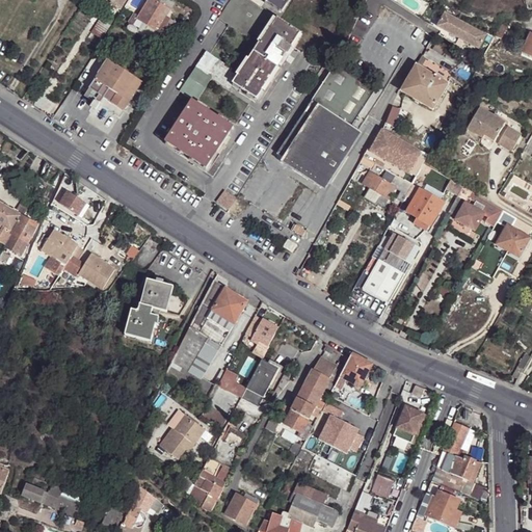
[(107,0),(112,3),(110,6),(120,11),(126,0),(107,0)]
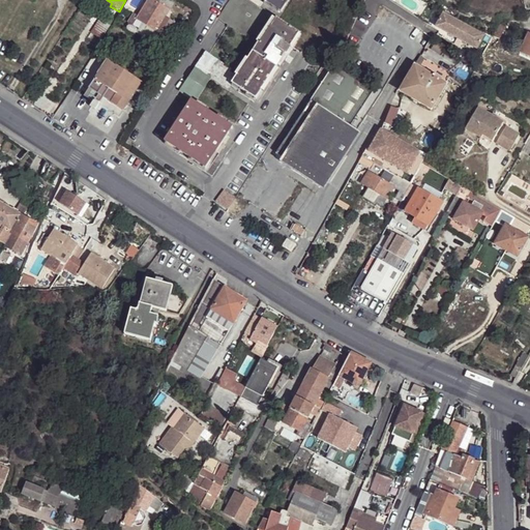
[(170,10),(170,9),(153,0),(148,0),(139,17),(135,15),(133,18),(137,21),(130,30),(150,41),(155,32),(165,38),(174,23),(166,18),(170,10)]
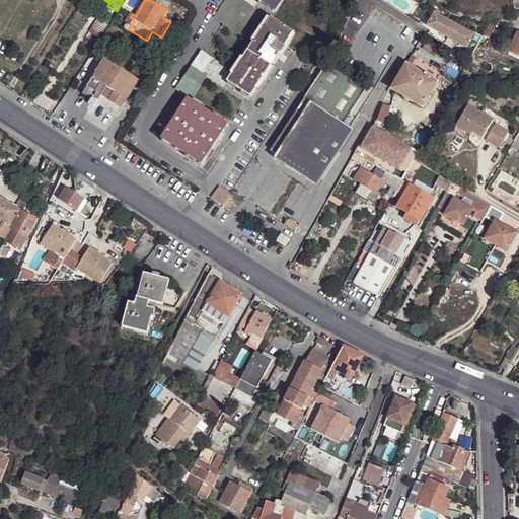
[(157,0),(157,1),(154,0),(150,0),(166,9),(170,3),(165,0),(157,0)]
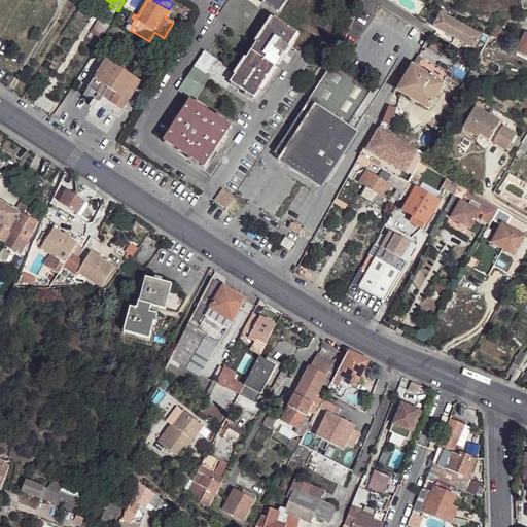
[(279,12),(259,0),(227,0),(216,19),(256,44),(257,42),(258,43),(275,18),(279,12)]
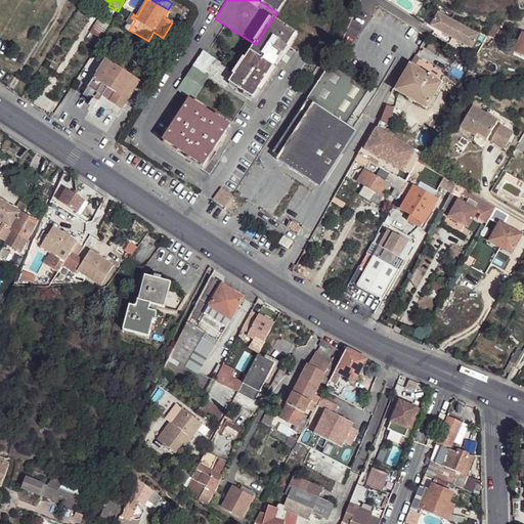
[(285,0),(258,0),(277,12),(285,0)]
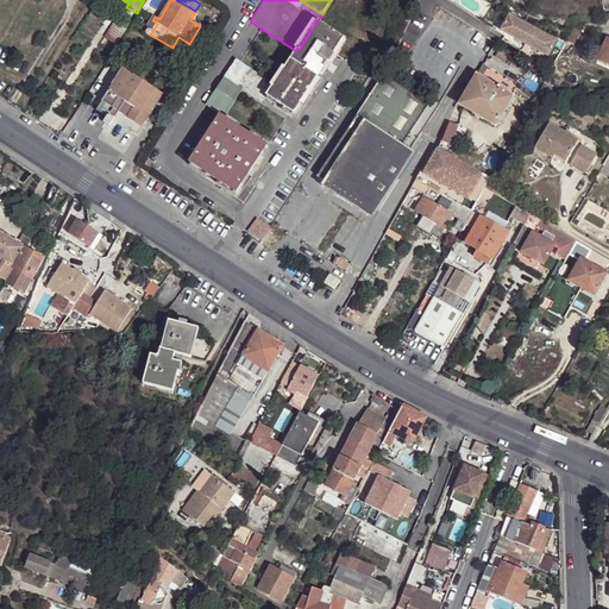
[(526,44),(534,29),(510,14),(501,31),(526,44)]
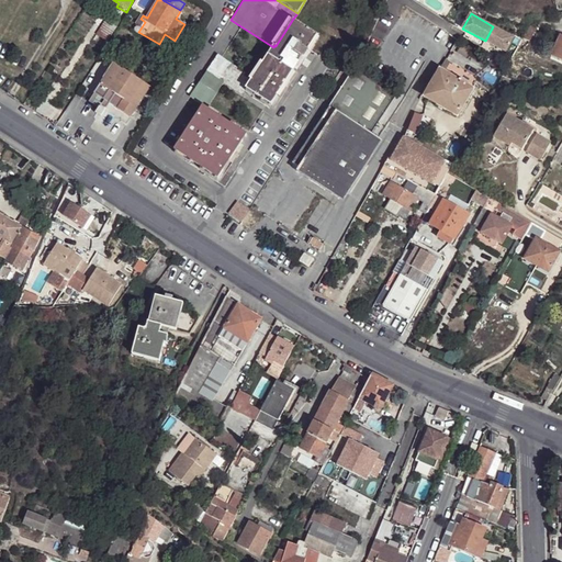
[(145,22),(141,19),(135,29),(138,32),(145,22)]
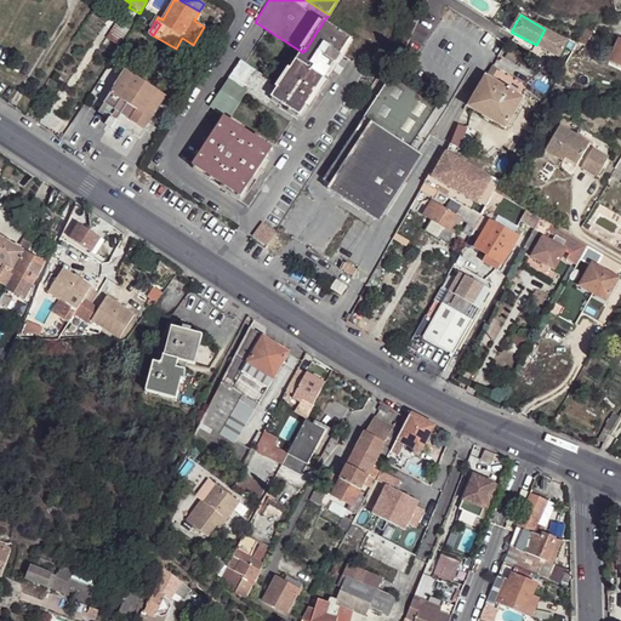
[(351,39),(324,21),(305,51),(303,50),(302,52),(290,69),(292,70),(280,90),(278,89),(277,89),(272,98),(300,117),(311,100),(309,100),(317,86),(319,87),(335,63),(337,64),(343,55),(341,53),(351,39)]
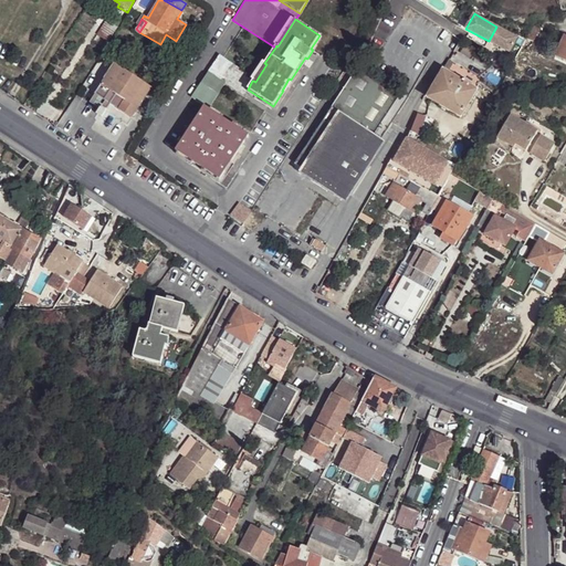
[(109,40),(118,27),(107,20),(98,33),(109,40)]
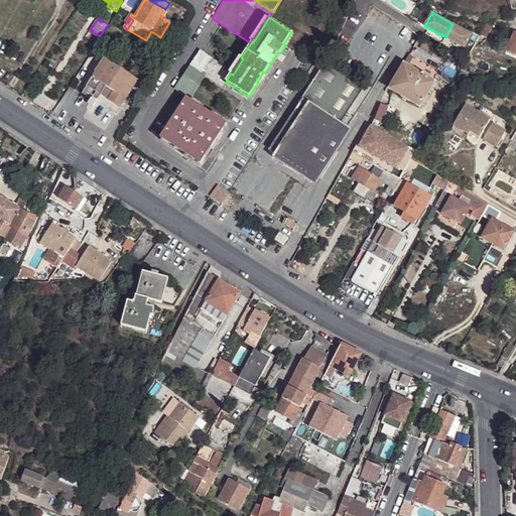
[(488,36),(498,18),(489,19),(482,32),(488,36)]
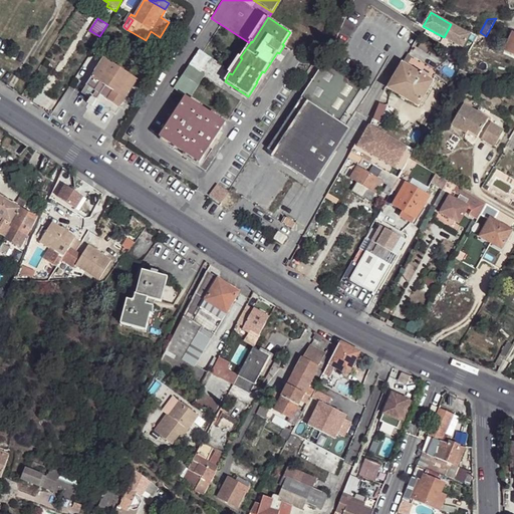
[(470,34),(451,24),(444,37),(463,48),(470,34)]
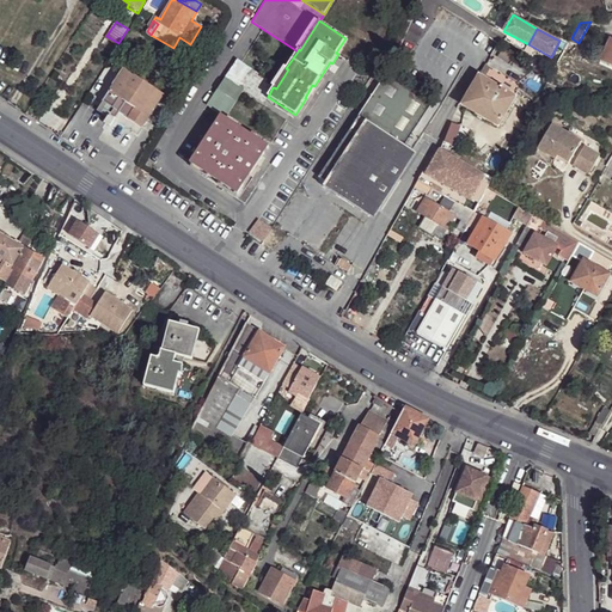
[(611,38),(610,38),(600,61),(611,66),(611,38)]
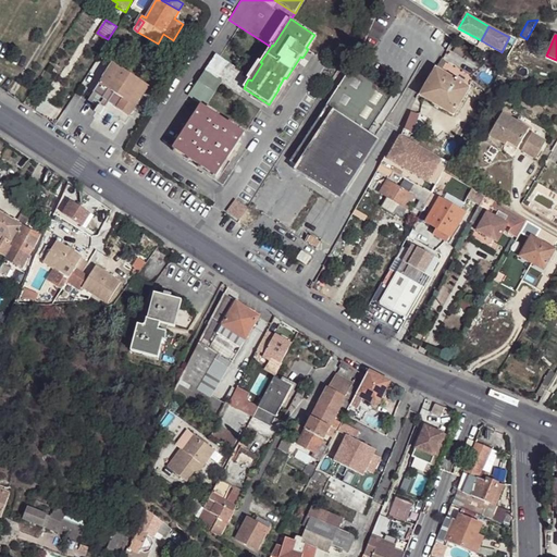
[(487,62),(473,54),(468,63),(482,71),(487,62)]
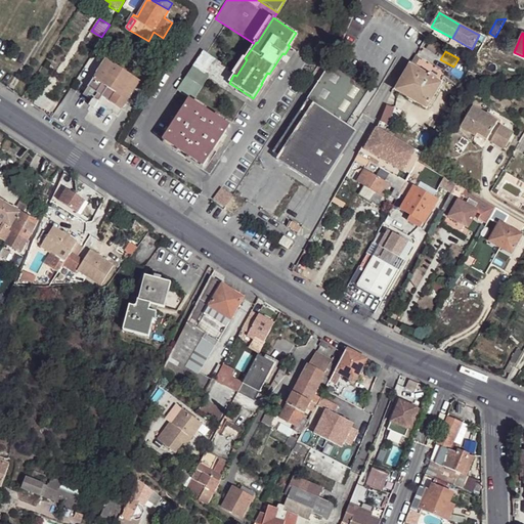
[(227,87),(229,83),(233,75),(204,56),(178,92),(188,99),(189,99),(207,74),(227,87)]
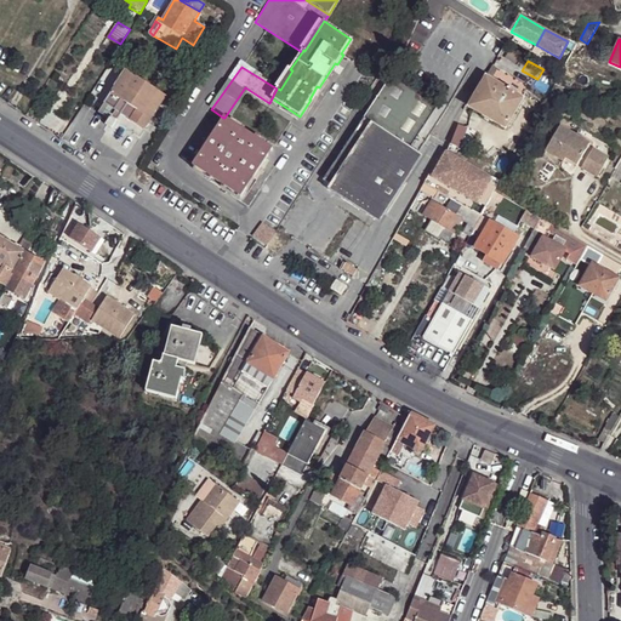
[(397,67),(328,176),(387,214),(426,151),(422,149),(453,101),(397,67)]
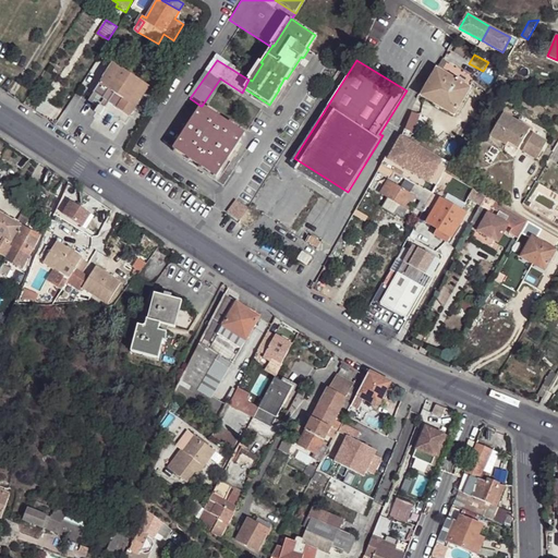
[(147,88),(111,65),(94,94),(130,117),(147,88)]
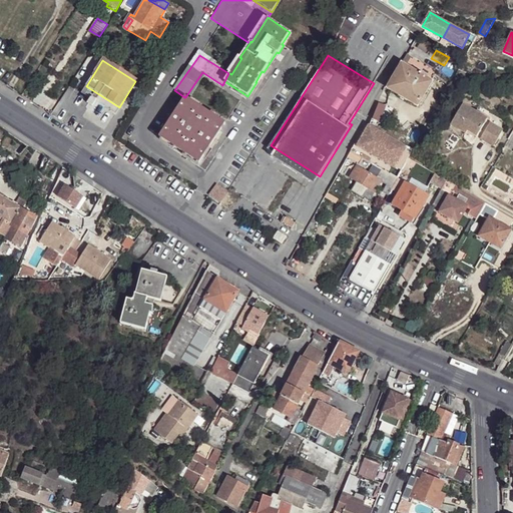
[(432,80),(402,63),(388,87),(418,104),(432,80)]
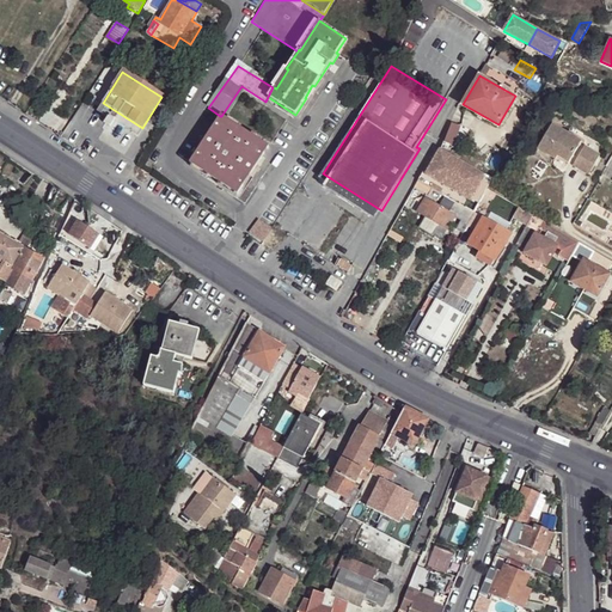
[(268,147),(221,116),(220,116),(189,164),(237,194),(249,176),(256,165),(268,147)]
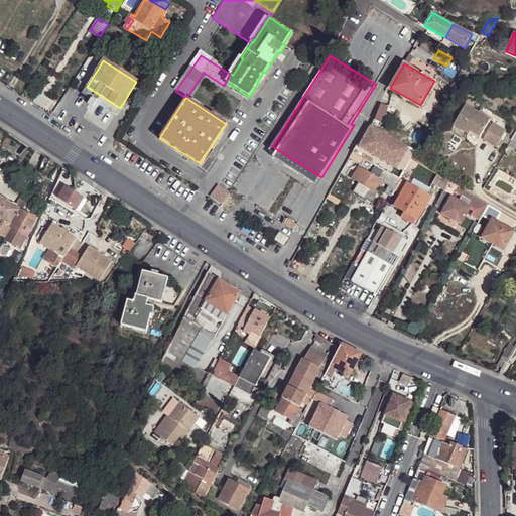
[(492,120),(467,105),(456,126),(471,135),(473,132),(481,137),(492,120)]
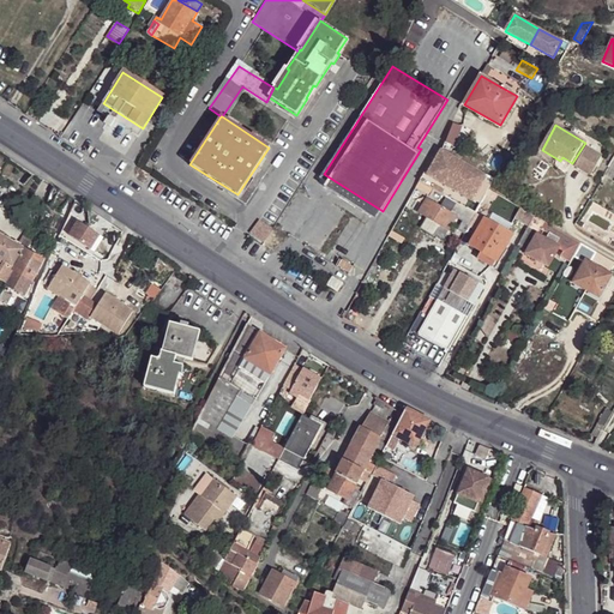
[(603,156),(588,148),(577,167),(593,175),(603,156)]
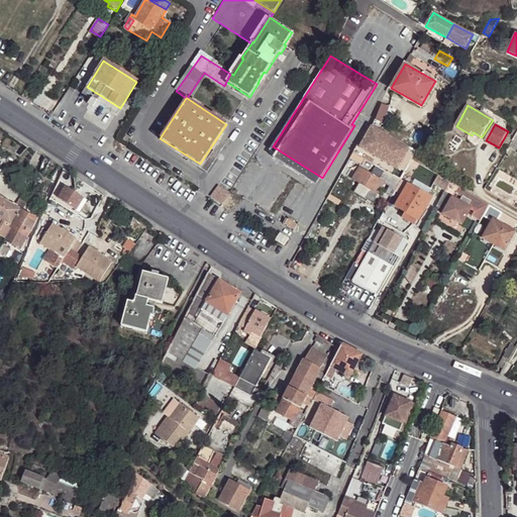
[(414,151),(373,126),(356,152),(399,178),(414,151)]
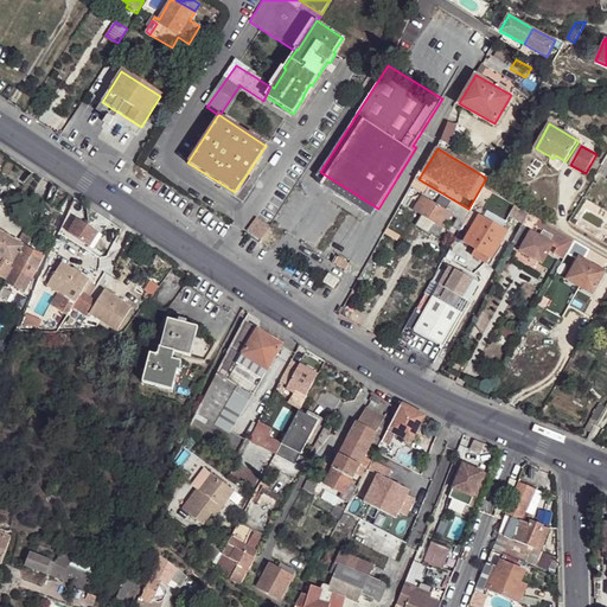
[(256,166),(254,164),(247,174),(249,177),(256,166)]
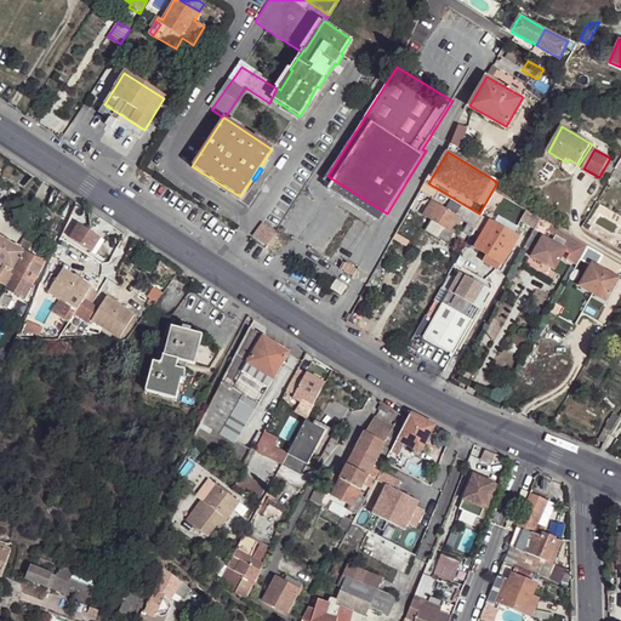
[(425,183),(420,191),(426,195),(431,187),(425,183)]
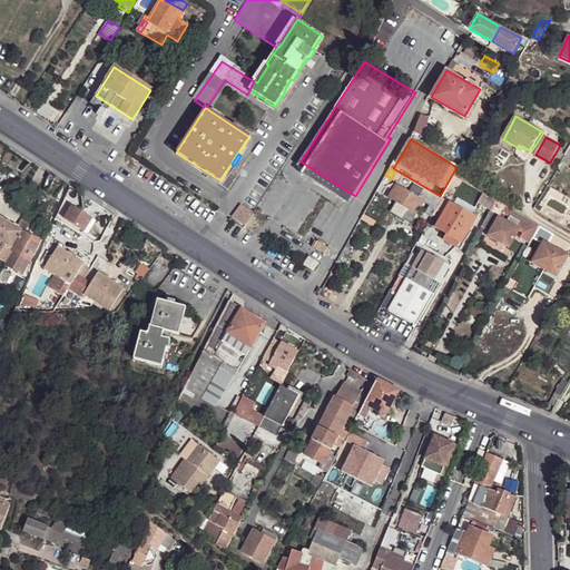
[(65,184),(56,178),(47,192),(56,197),(65,184)]
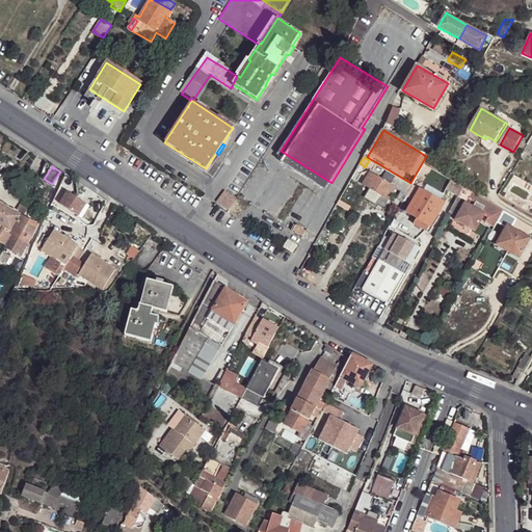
[(364,184),(370,173),(363,168),(356,180),(364,184)]
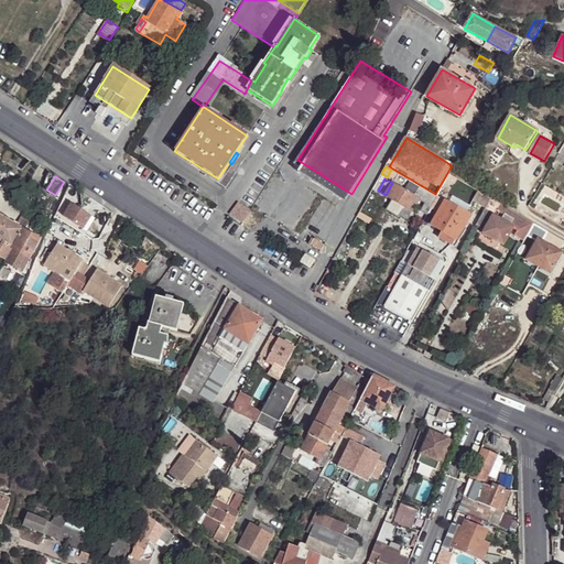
[(412,212),(419,199),(412,195),(392,183),(386,195),(392,199),(404,207),(412,212)]
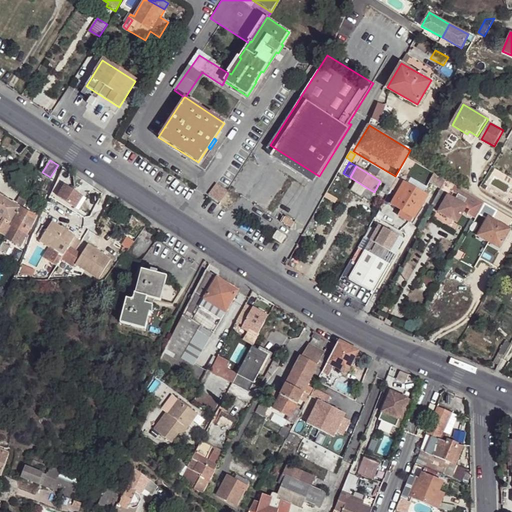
[(382,191),(387,194),(396,178),(379,169),(374,177),(380,181),(385,184),(382,191)]
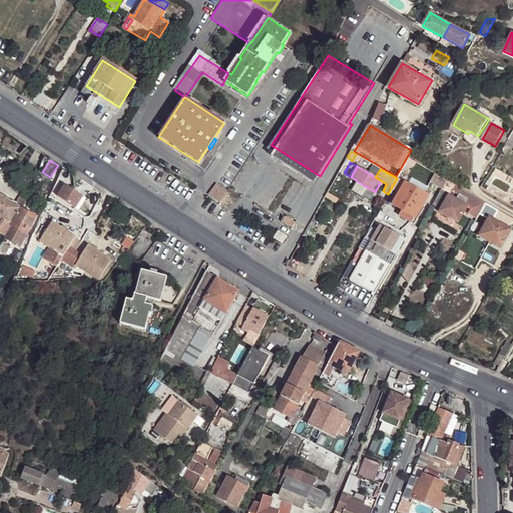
[(65,185),(57,197),(75,209),(82,197),(84,199),(92,187),(82,180),(75,192),(65,185)]
